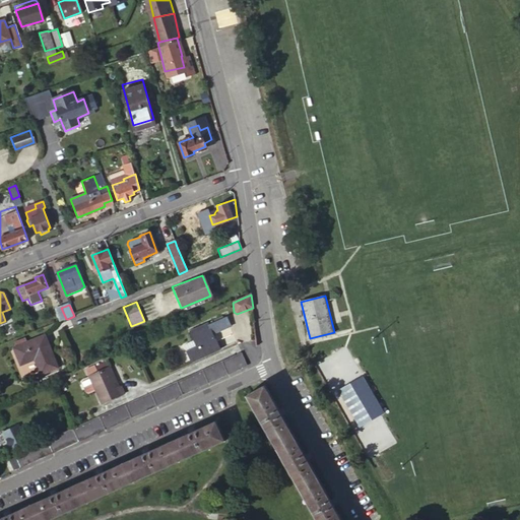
[(66,319),(61,308),(54,311),(59,322),(61,321),(66,319)]
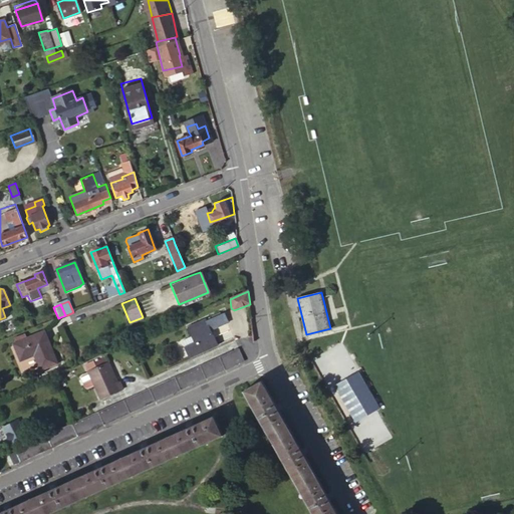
[(227,321),(223,312),(205,321),(204,319),(186,328),(193,342),(183,347),(189,358),(217,345),(212,334),(211,334),(209,330),(227,321)]
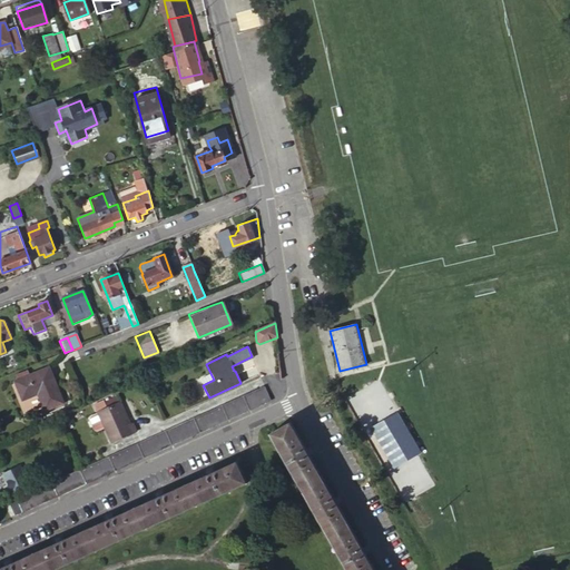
[(57,406),(64,404),(48,369),(42,371),(45,375),(51,392),(57,406)]
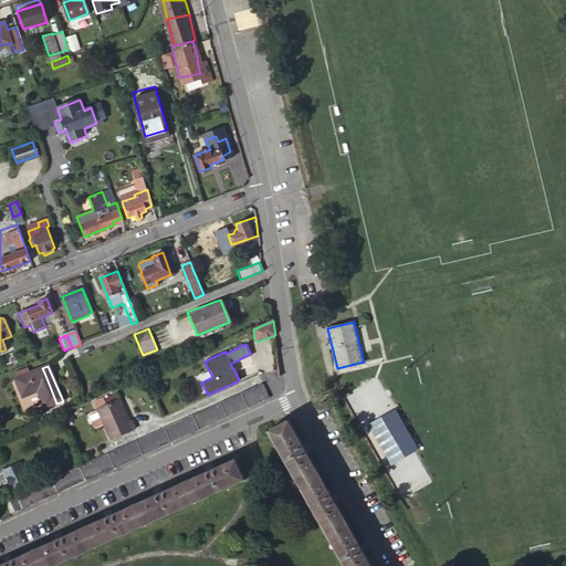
[(44,409),(56,404),(51,389),(44,373),(42,368),(14,379),(22,398),(37,392),(44,409)]
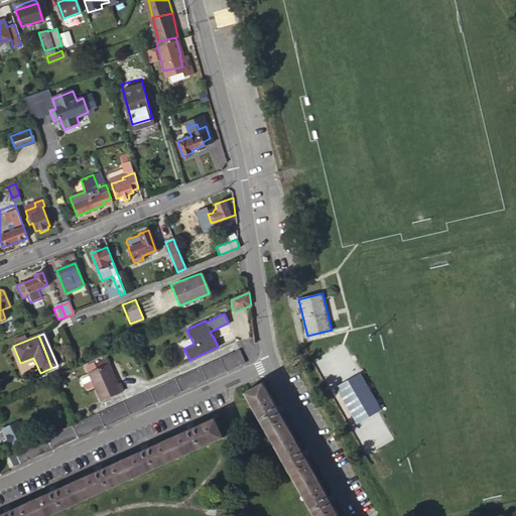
[(224,358),(240,351),(239,349),(224,356),(206,364),(177,377),(135,396),(125,400),(125,401),(133,398),(143,393),(156,388),(170,382),(183,376),(195,371),(210,364),(224,358)]
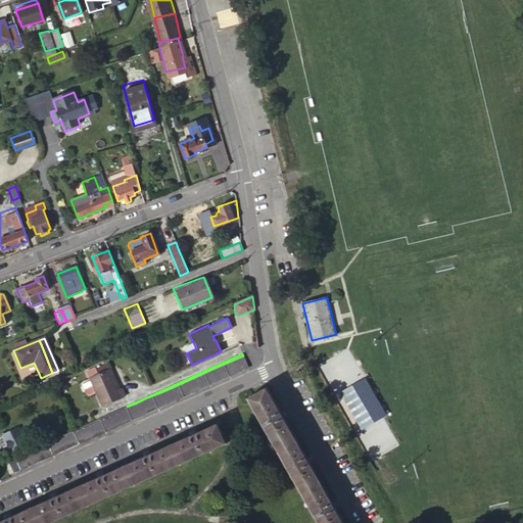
[(248,366),(243,355),(227,363),(212,369),(197,376),(186,381),(173,387),(158,393),(145,398),(135,403),(127,407),(132,420),(142,415),(154,410),(165,403),(196,390),(235,372),(248,366)]
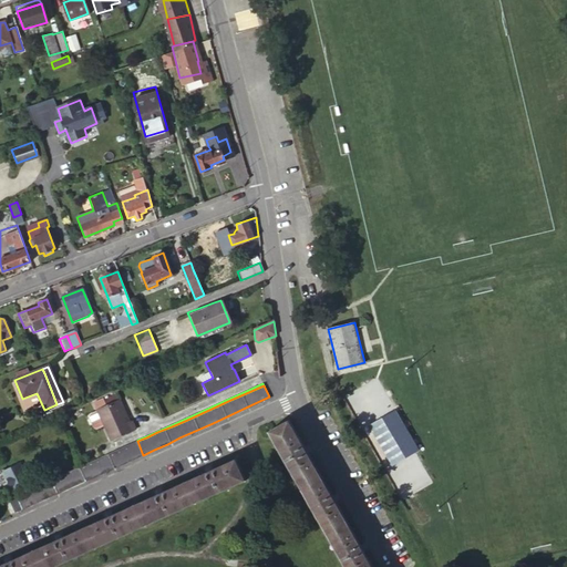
[(116,397),(105,402),(107,406),(119,401),(116,397)]
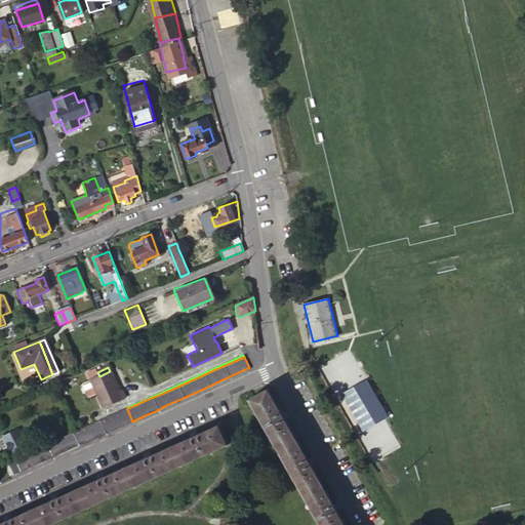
[(89,380),(98,376),(95,370),(87,374),(89,380)]
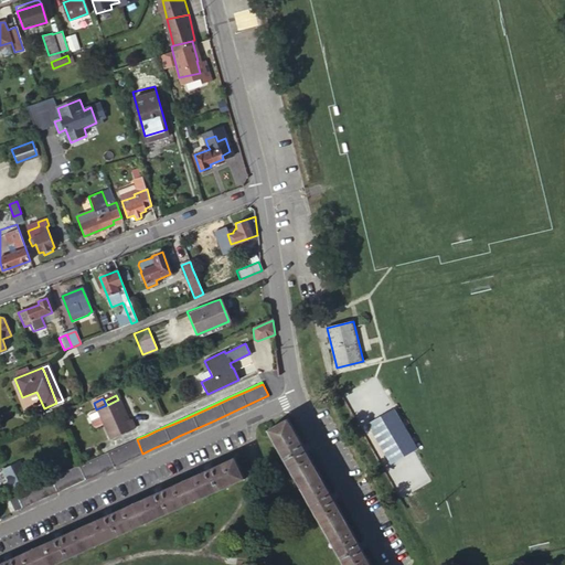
[(107,405),(97,411),(104,425),(112,439),(137,427),(132,419),(130,420),(120,400),(118,400),(107,405)]
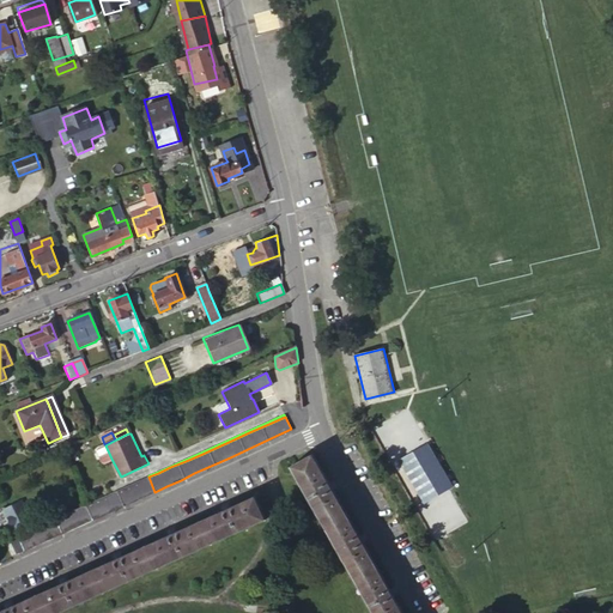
[(400,461),(425,505),(454,490),(430,444),(400,461)]
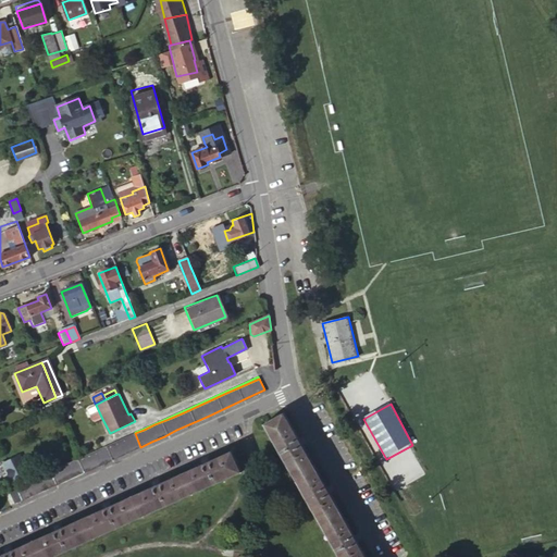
[(102,419),(96,405),(89,409),(88,411),(93,421),(96,422),(102,419)]
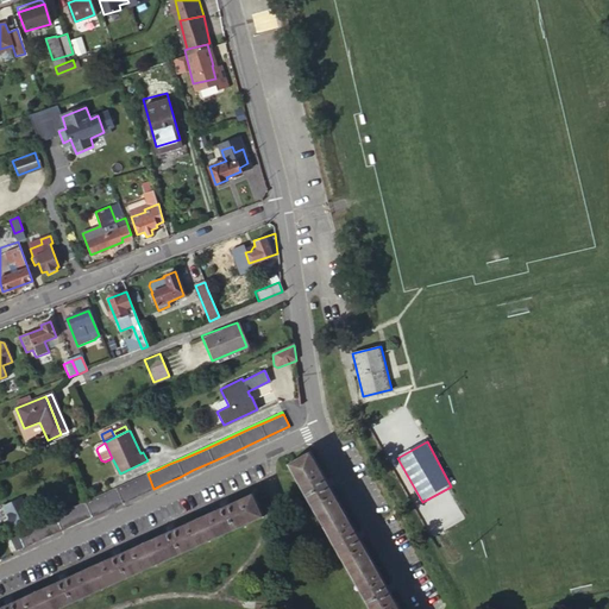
[(325,481),(311,452),(289,463),(371,608),(399,608),(390,594),(394,591),(391,588),(390,585),(387,586),(360,540),(363,538),(362,535),(359,532),(356,533),(330,487),(333,484),(331,481),(330,478),(325,481)]
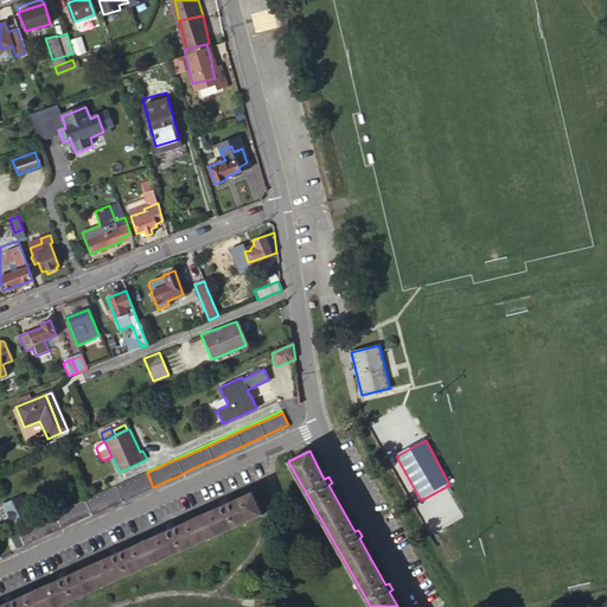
[(128,498),(153,487),(147,472),(145,473),(119,485),(102,493),(85,499),(93,515),(115,504),(128,498)]
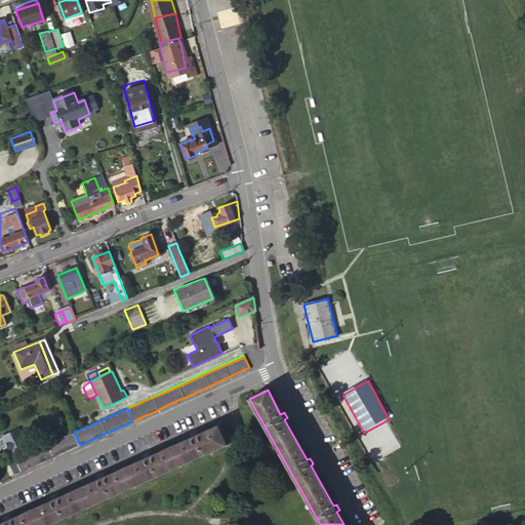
[(227,445),(218,426),(197,435),(196,432),(193,433),(190,435),(191,438),(183,442),(150,456),(149,453),(146,454),(143,456),(145,459),(129,467),(104,477),(103,475),(98,476),(96,477),(97,480),(56,498),(55,495),(52,497),(49,498),(50,501),(10,520),(8,517),(5,518),(2,520),(3,523),(0,523),(0,524),(48,524),(50,524),(66,517),(95,505),(127,489),(145,482),(183,465),(227,445)]
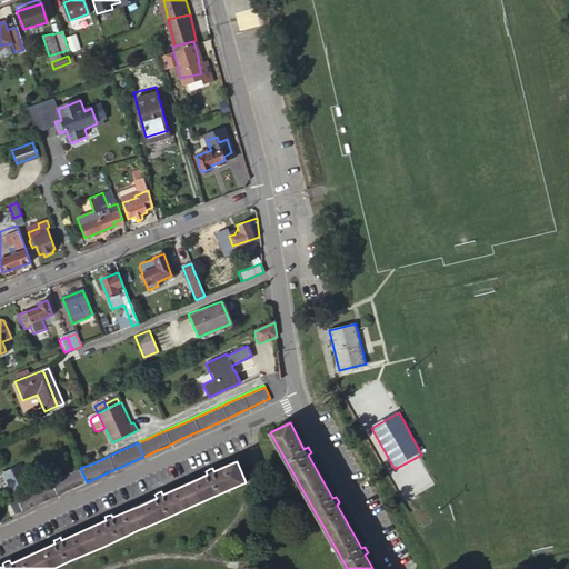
[(2,475),(9,489),(13,486),(25,481),(18,468),(2,475)]
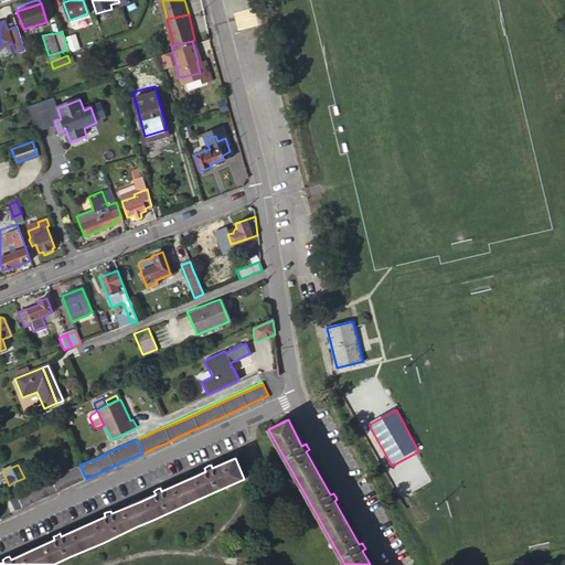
[(62,490),(86,479),(80,465),(67,470),(52,478),(34,486),(21,491),(16,494),(13,490),(11,491),(6,494),(14,513),(20,510),(27,507),(33,503),(48,497),(62,490)]
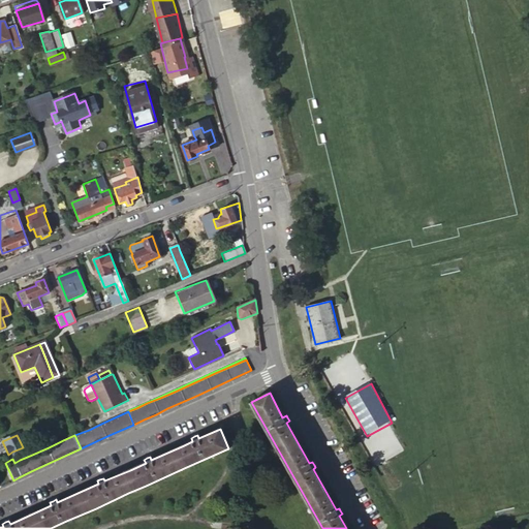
[(63,440),(61,436),(48,443),(28,452),(16,458),(12,459),(14,463),(20,460),(32,455),(49,447),(63,440)]
